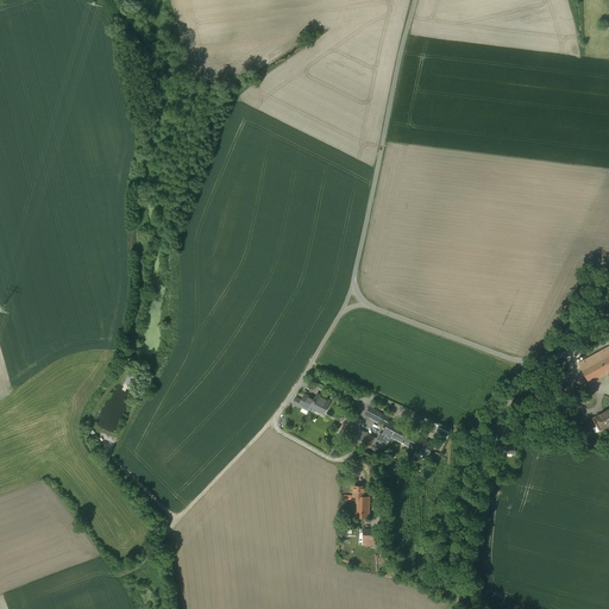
[(608,346),(579,364),(590,383),(608,372),(608,346)]
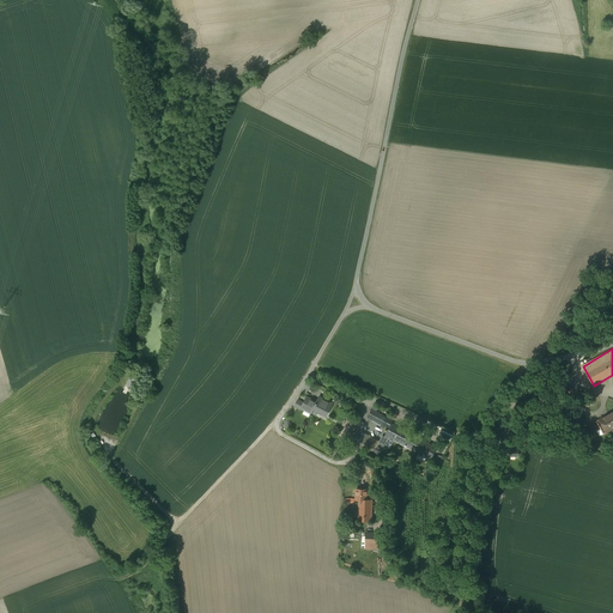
[(307,396),(302,408),(311,413),(314,408),(327,416),(333,404),(320,396),(316,402),(307,396)]
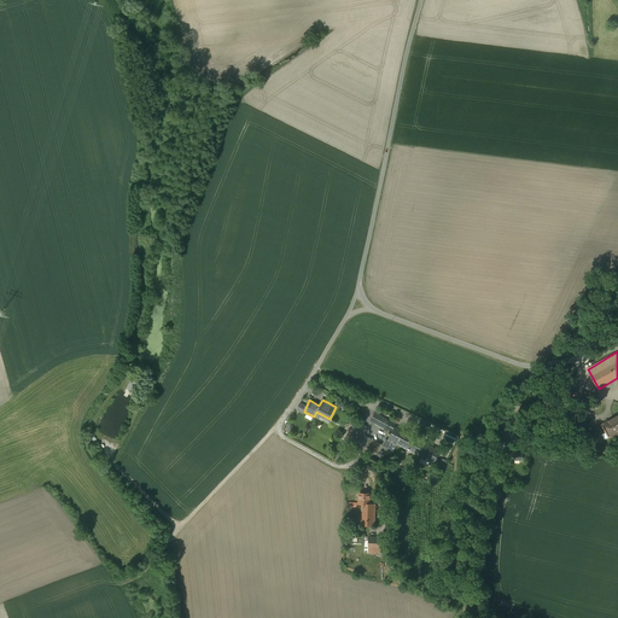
[(371,420),(392,432),(395,427),(396,425),(374,413),(371,420)]
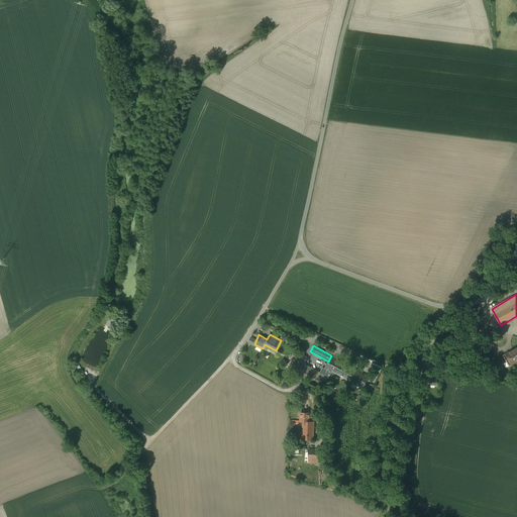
[(516,360),(516,346),(505,354),(511,365),(516,360)]
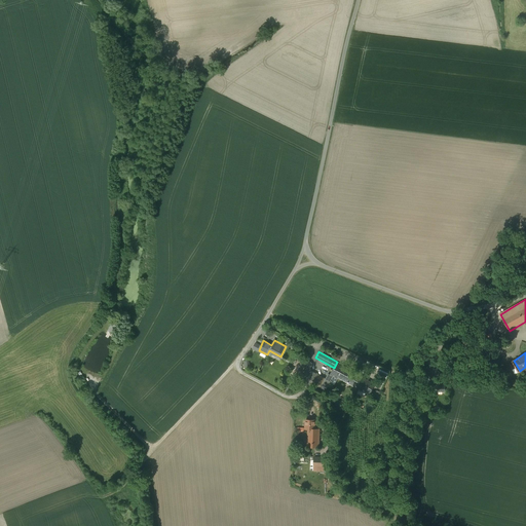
[(334,368),(330,374),(338,379),(338,378),(370,395),(375,385),(336,364),(334,368)]
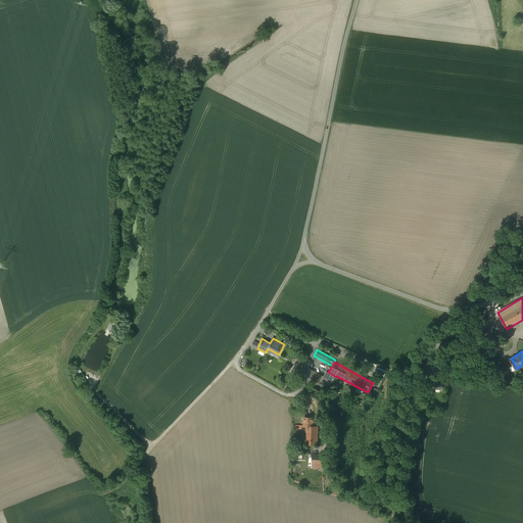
[(312,376),(308,381),(318,386),(321,381),(312,376)]
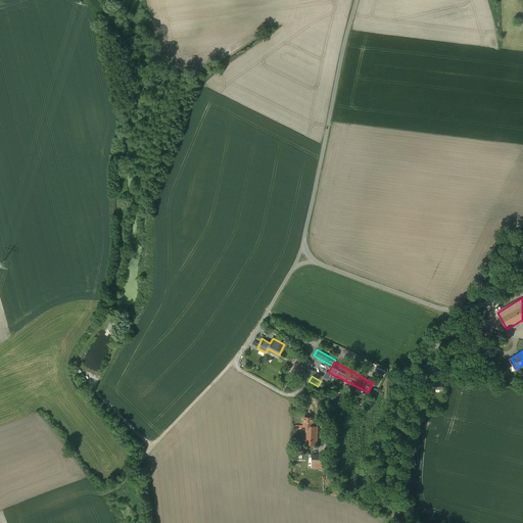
[(433,381),(427,381),(427,391),(434,391),(434,390),(442,389),(441,383),(433,384),(433,381)]
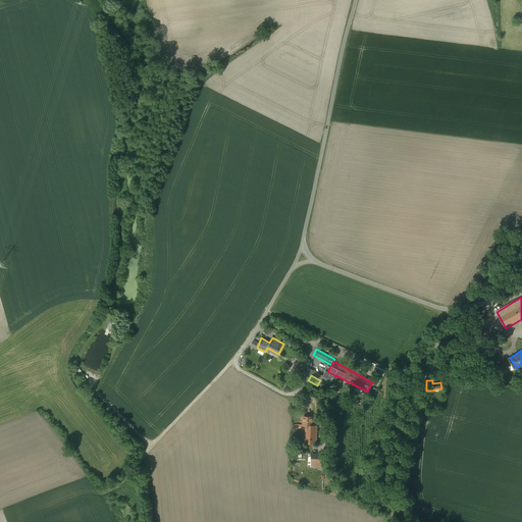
[(306,425),(306,444),(316,444),(317,426),(306,425)]
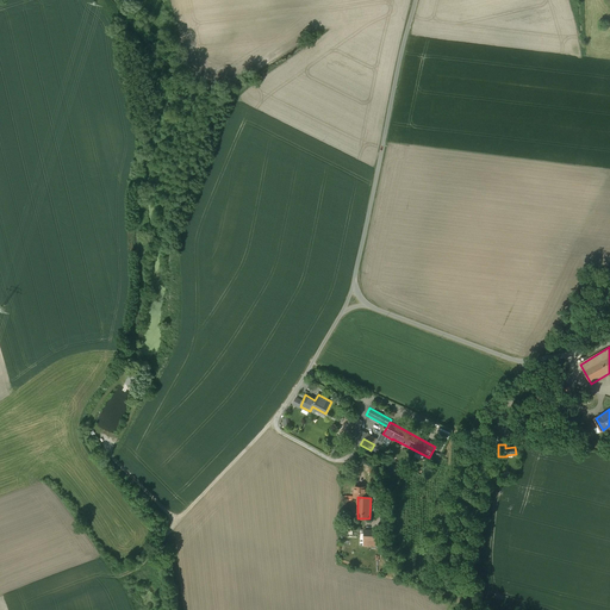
[(361,534),(360,546),(381,546),(381,530),(365,530),(365,534),(361,534)]
